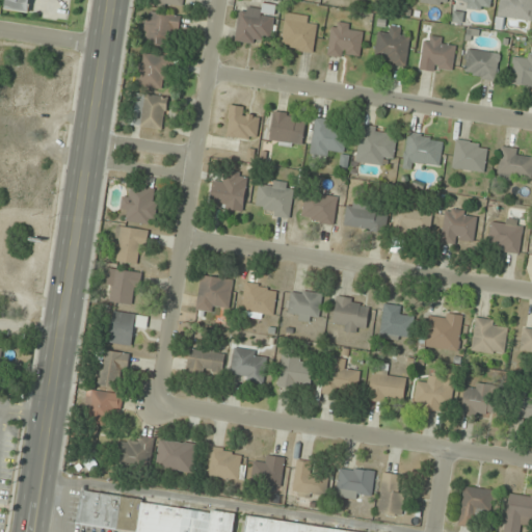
[(29,12),(30,0),(5,0),(4,8),(29,12)]
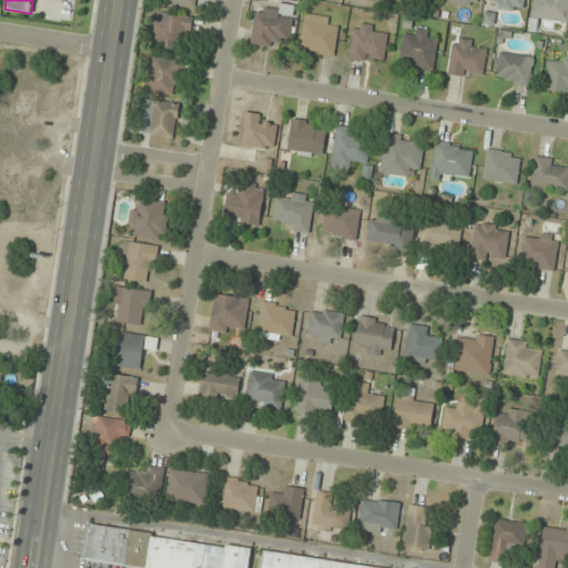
[(488,0),(487,7),(523,11),(524,0),(488,0)]
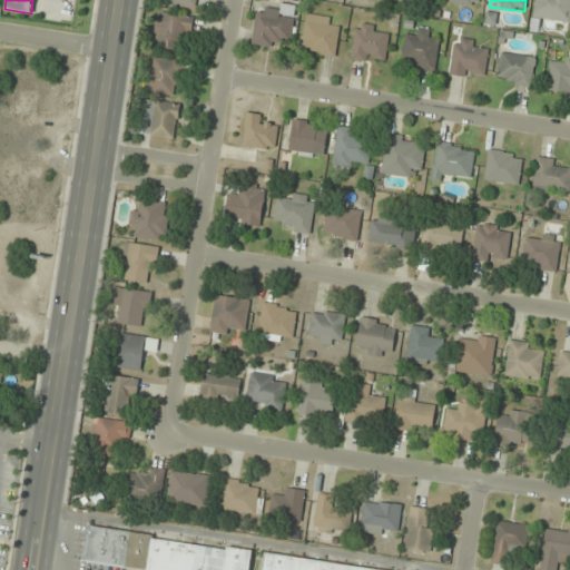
[(569,0),(534,0),(531,30),(540,31),(541,19),(569,23),(569,0)]
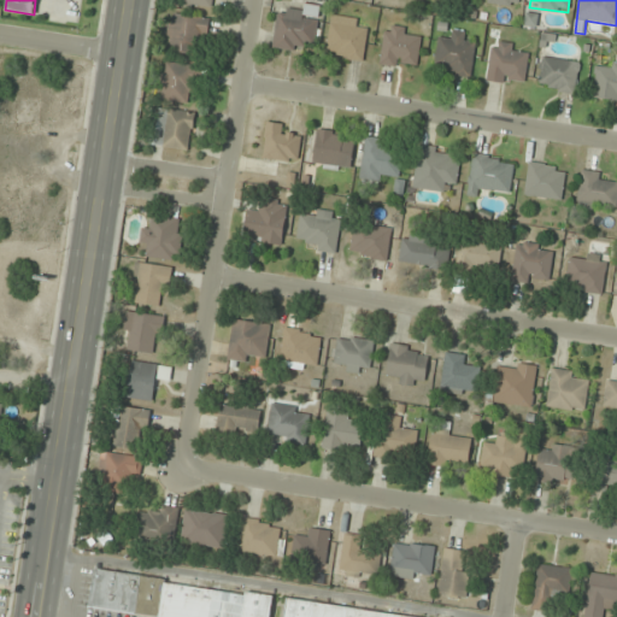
[(321,6),(301,4),(301,12),(277,10),(272,48),(299,52),(300,42),(317,45),(321,6)]
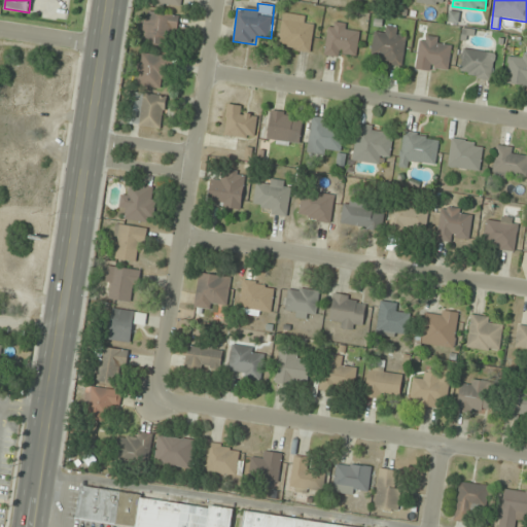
[(177,15),(146,11),(142,43),(173,47),(177,15)]
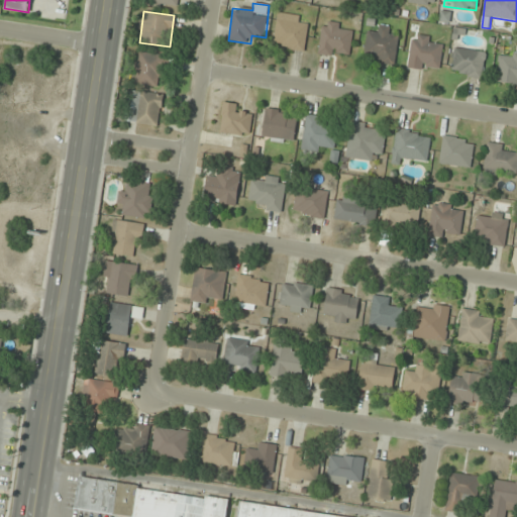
[(299,24),(301,16),(278,12),(273,46),(304,52),(308,25),(299,24)]
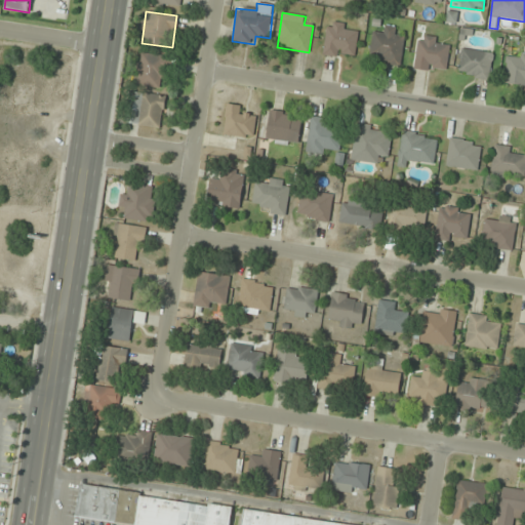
[(359,26),(327,22),(323,54),(355,58),(359,26)]
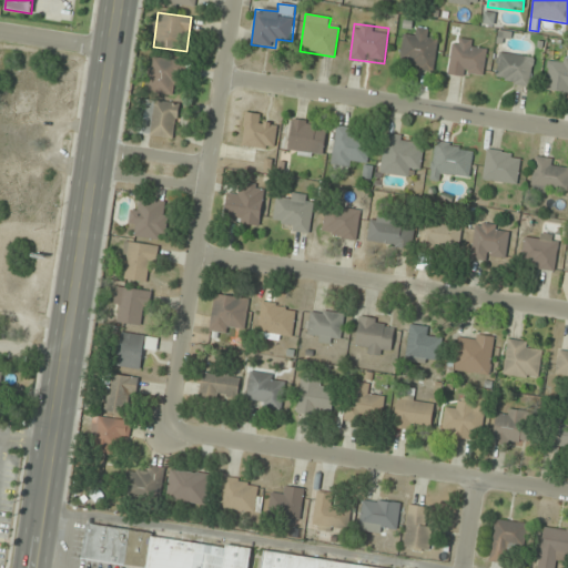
[(402,68),(435,68),(435,39),(429,39),(429,29),(415,29),(415,37),(402,37),(402,68)]
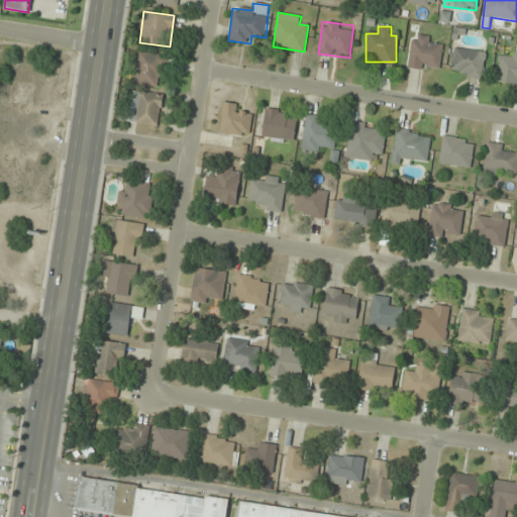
[(441,44),(433,43),(433,35),(412,35),(411,68),(440,69),(441,44)]
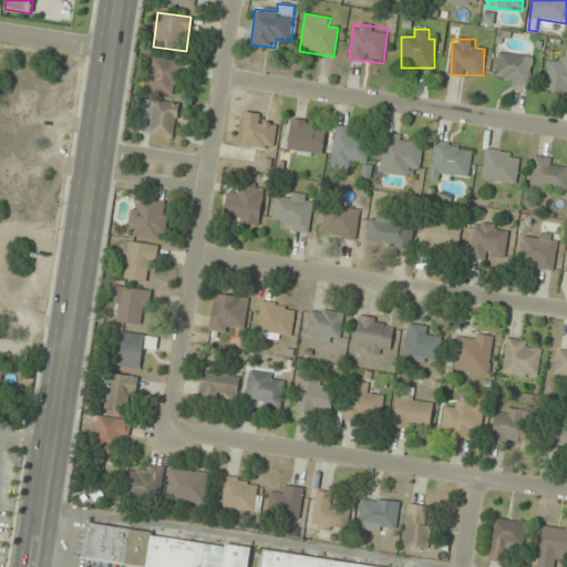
[(493,79),(528,86),(534,59),(500,51),(493,79)]
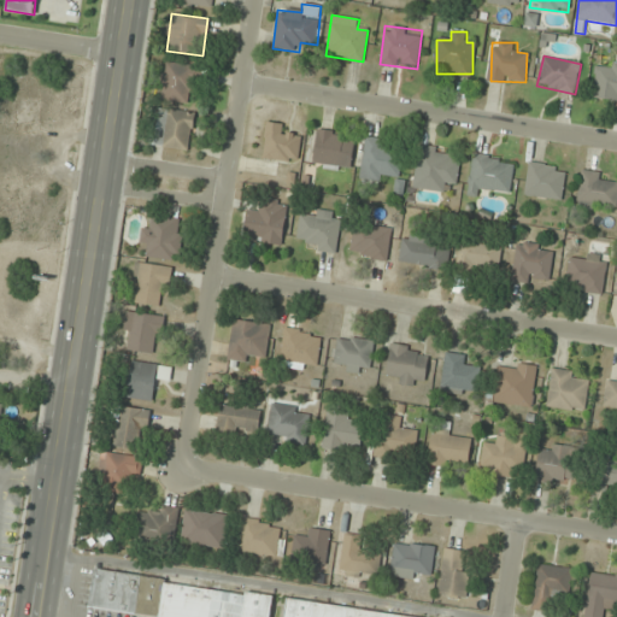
[(616,100),(616,62),(610,60),(609,71),(597,70),(593,97),(616,100)]
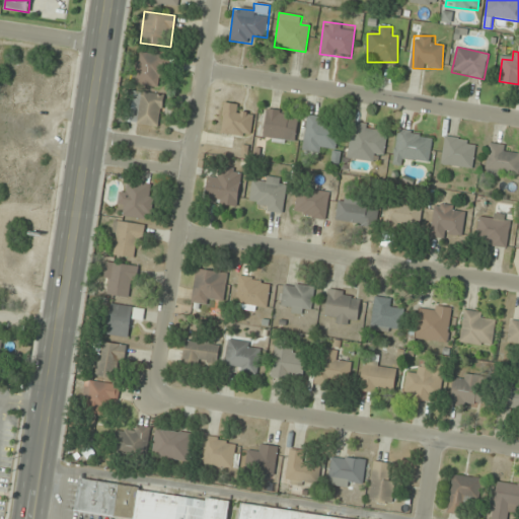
[(166,56),(138,52),(135,84),(162,87),(166,56)]
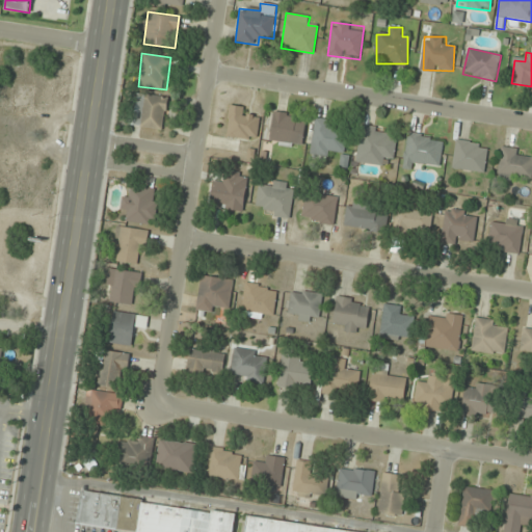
[(168,98),(137,92),(132,125),(162,130),(168,98)]
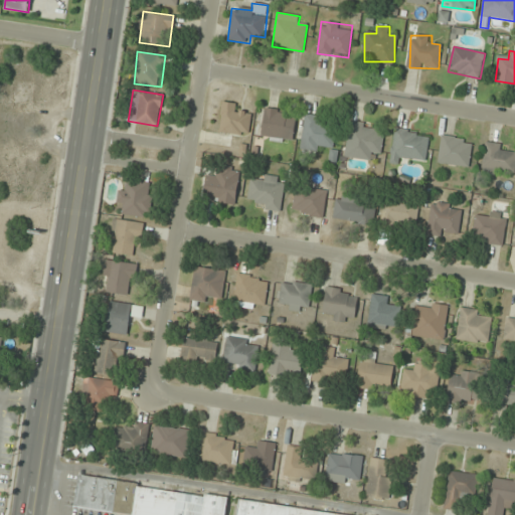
[(218,131),(247,136),(251,116),(240,114),(242,105),(223,102),(218,131)]
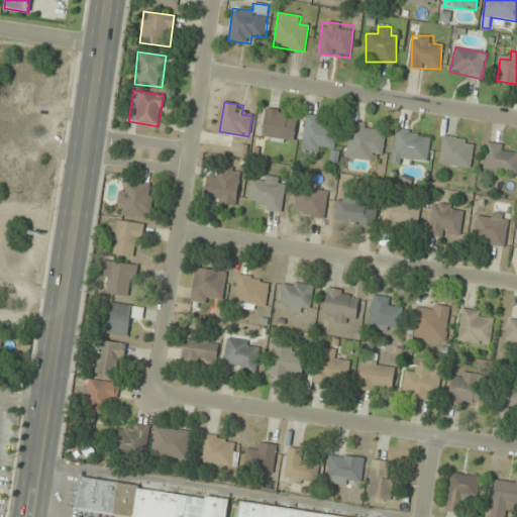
[(294,142),(297,113),(266,110),(263,139),(294,142)]
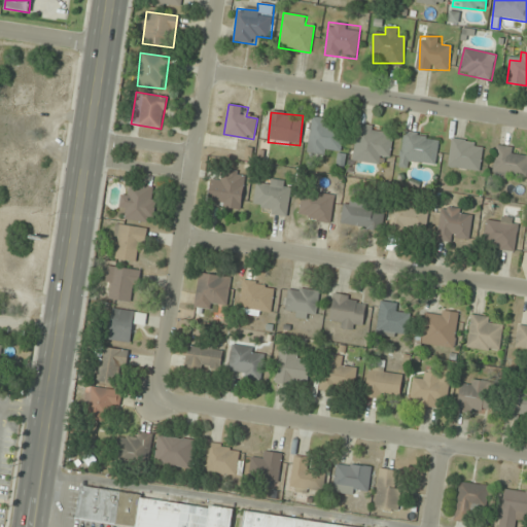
[(335,120),(313,116),(307,151),(329,155),(330,149),(342,151),(345,130),(334,128),(335,120)]
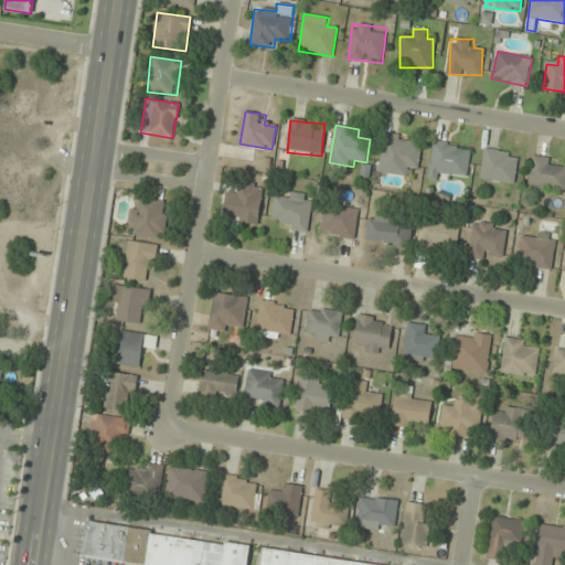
[(408,167),(418,168),(420,146),(403,144),(404,135),(382,132),(379,173),(407,176),(408,167)]
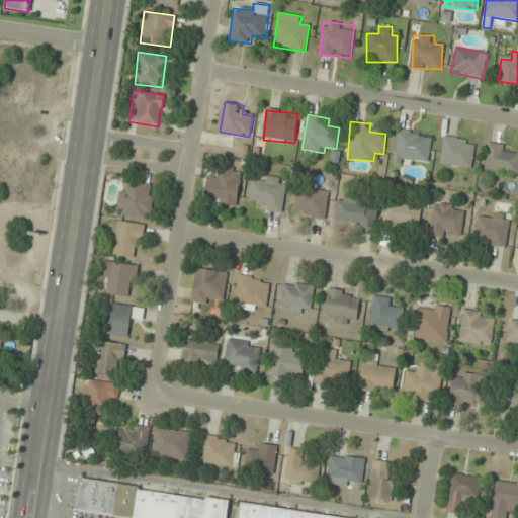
[(432,135),(398,130),(392,163),(402,164),(404,157),(428,161),(432,135)]
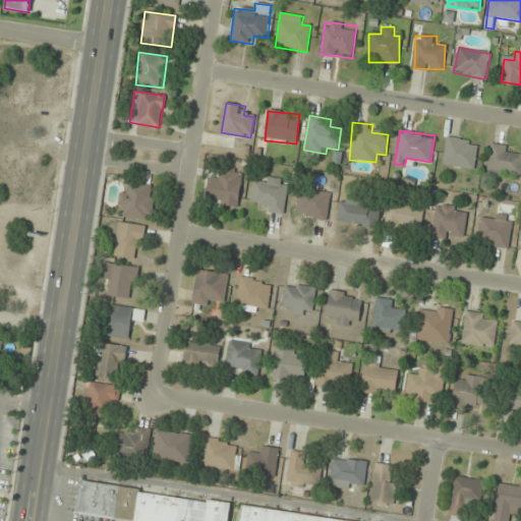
[(474,168),(477,141),(447,137),(444,164),(474,168)]
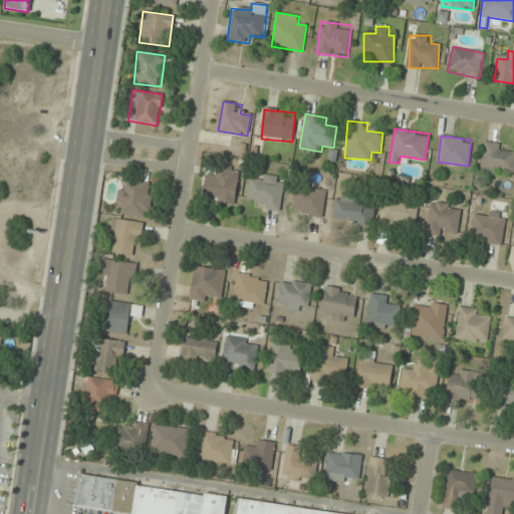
[(513,176),(513,165),(513,147),(484,144),(481,172),(513,176)]
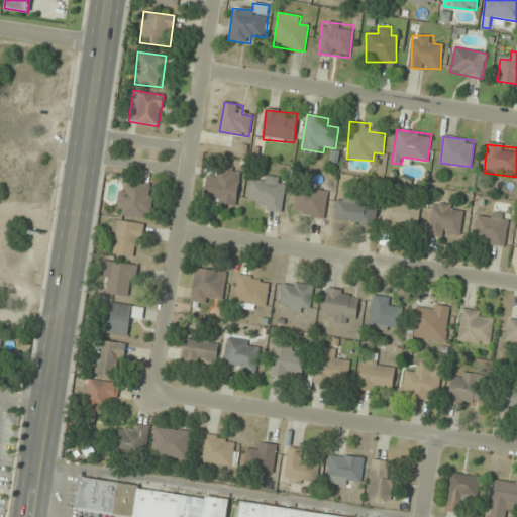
[(205,201),(236,204),(240,169),(218,168),(217,177),(207,176),(205,201)]
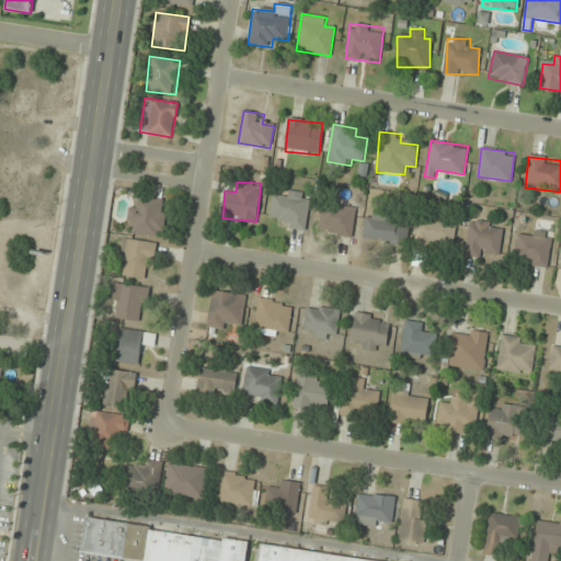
[(271,216),(279,217),(279,227),(306,229),(309,193),(285,191),(284,198),(272,197),(271,216)]
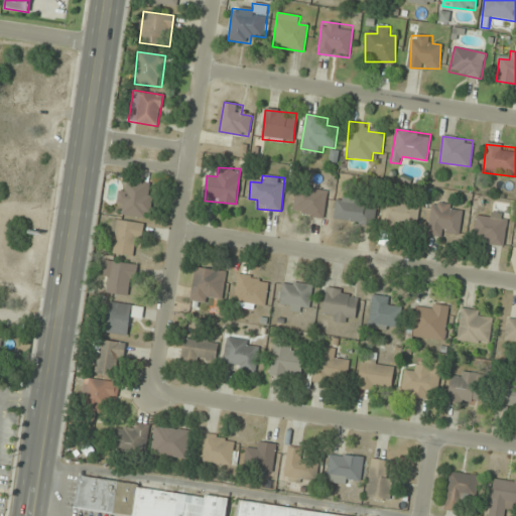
[(117,205),(123,205),(121,215),(148,219),(153,184),(126,179),(125,189),(120,188),(117,205)]
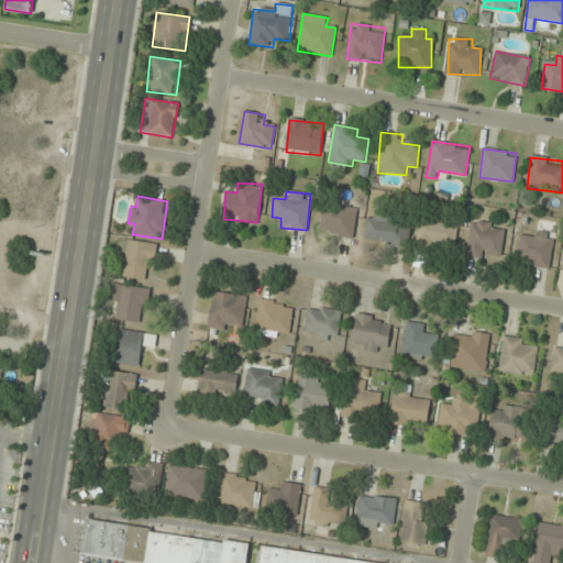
[(321,235),(355,235),(355,207),(321,207),(321,235)]
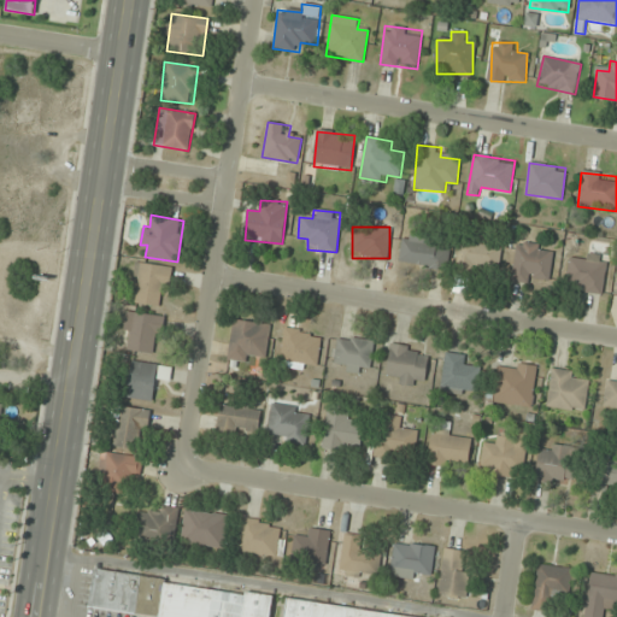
[(452,247),(407,231),(398,257),(442,272),(452,247)]
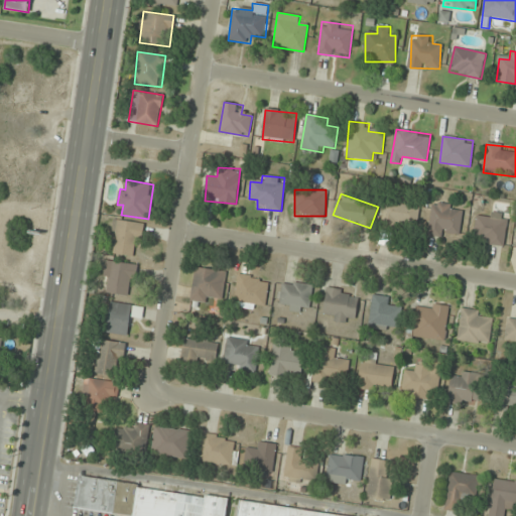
[(419,204),(384,201),(382,224),(417,227),(419,204)]
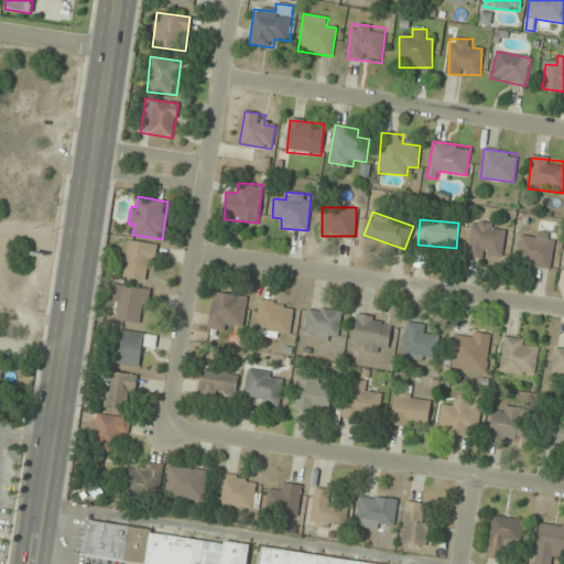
[(506,226),(473,220),(468,256),(501,261),(506,226)]
